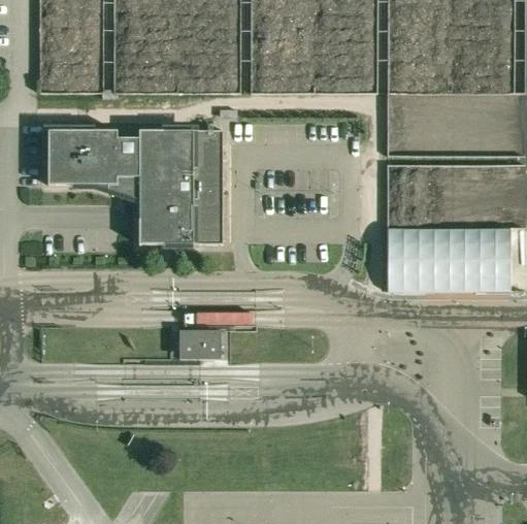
[(118,60),(119,77),(169,75),(168,57),(139,58),(139,59),(118,60)]
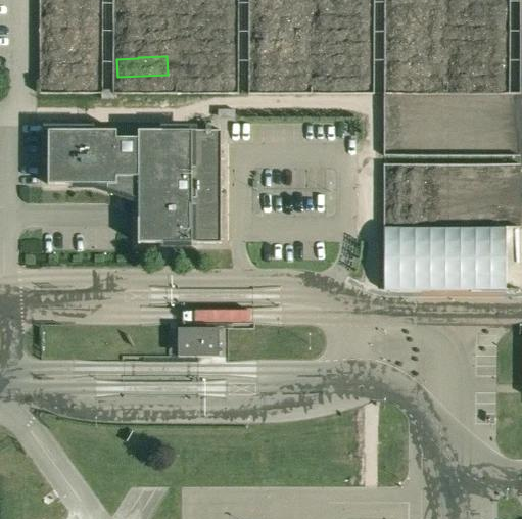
[(34,78),(46,78),(46,57),(35,57),(34,78)]
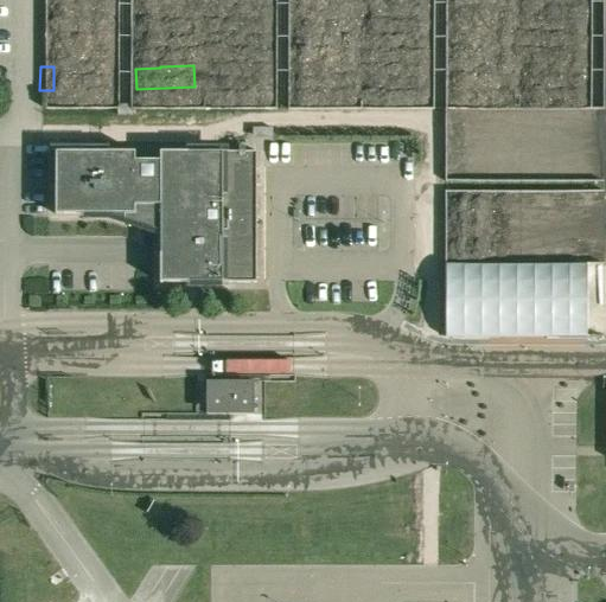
[(134,210),(134,200),(140,200),(136,212),(147,216),(153,200),(159,200),(159,279),(256,279),(256,147),(159,147),(159,157),(134,157),(134,147),(55,147),(55,210),(134,210)]
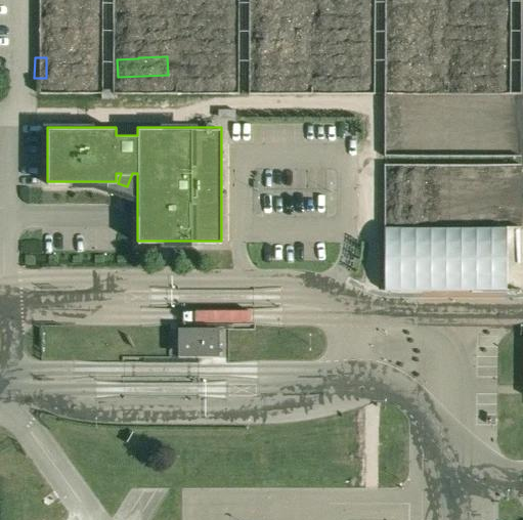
[(216,357),(216,330),(177,330),(177,358),(216,357)]
